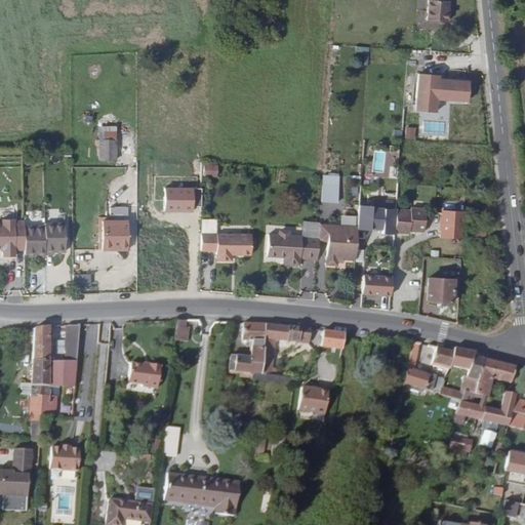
[(428,21),(448,22),(449,11),(447,11),(448,2),(449,2),(449,0),(431,0),(432,0),(429,0),(428,21)]
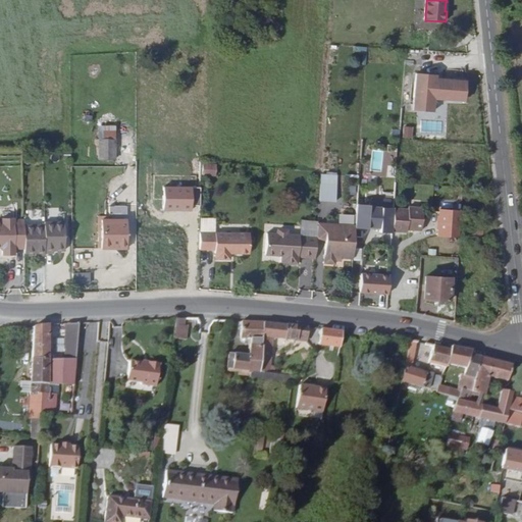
[(410,112),(431,113),(431,102),(463,103),(464,79),(411,76),(410,112)]
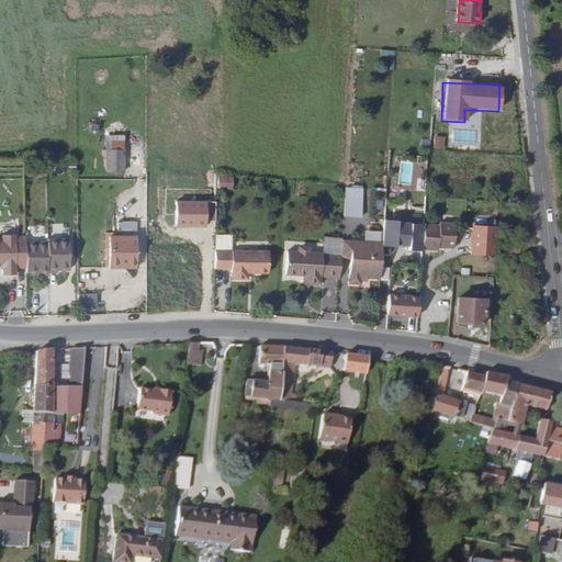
[(124,136),(107,136),(107,150),(124,150),(124,136)]
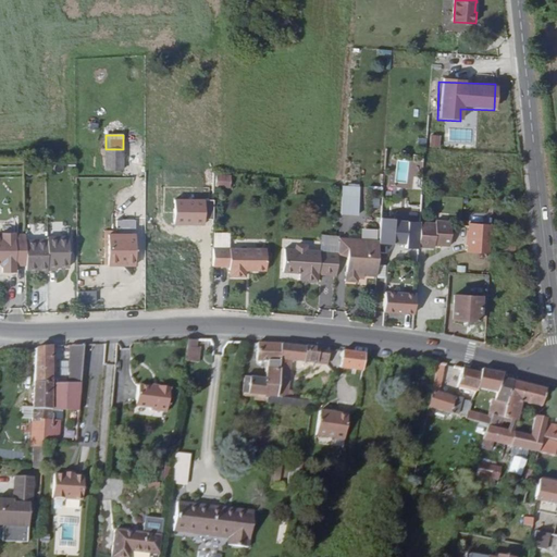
[(438,148),(440,135),(430,135),(429,148),(438,148)]
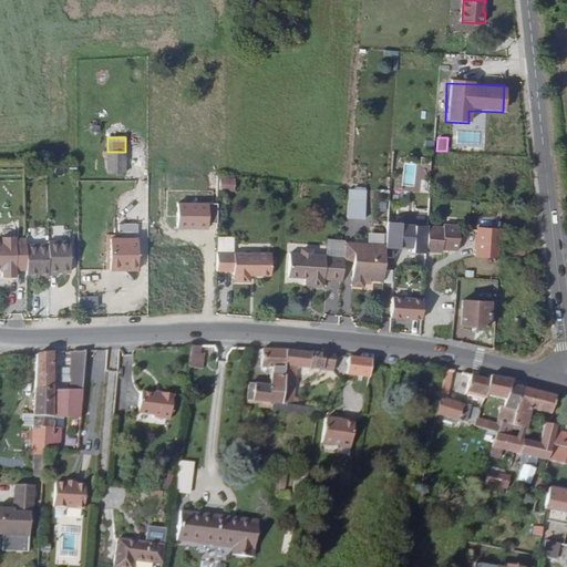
[(125,152),(107,152),(107,174),(125,174),(125,152)]
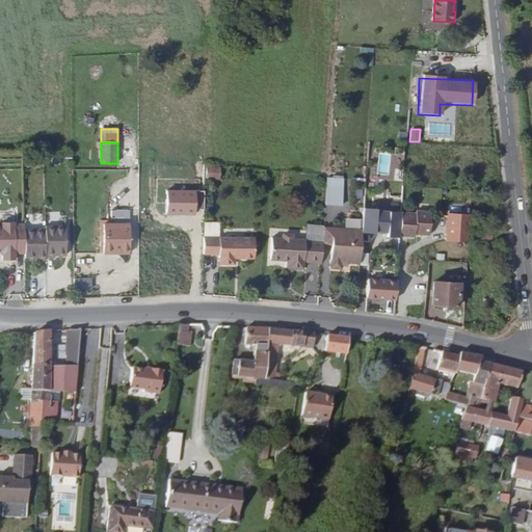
[(376,153),(376,175),(390,175),(391,153),(376,153)]
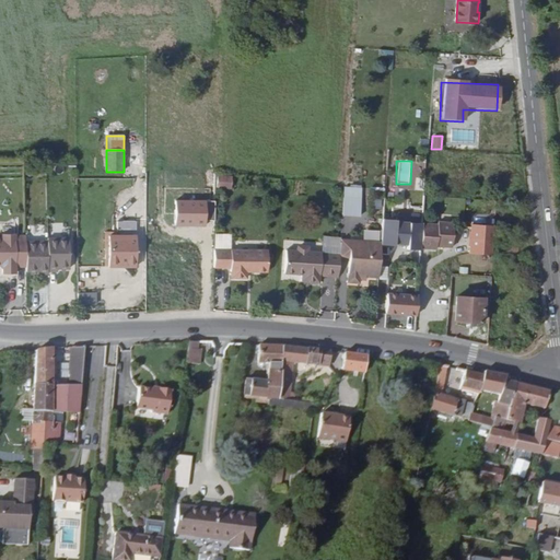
[(217,189),(229,189),(230,177),(217,176),(217,189)]
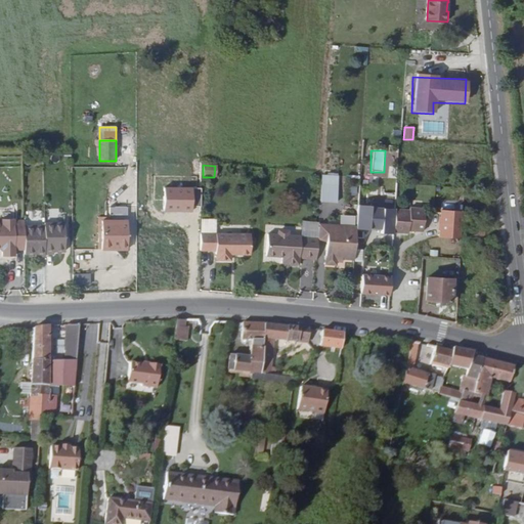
[(339,174),(322,173),(321,189),(338,190),(339,174)]
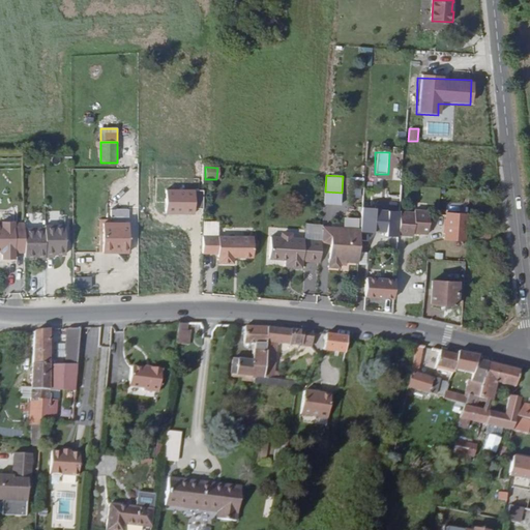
[(352,178),(351,204),(361,204),(362,178),(352,178)]
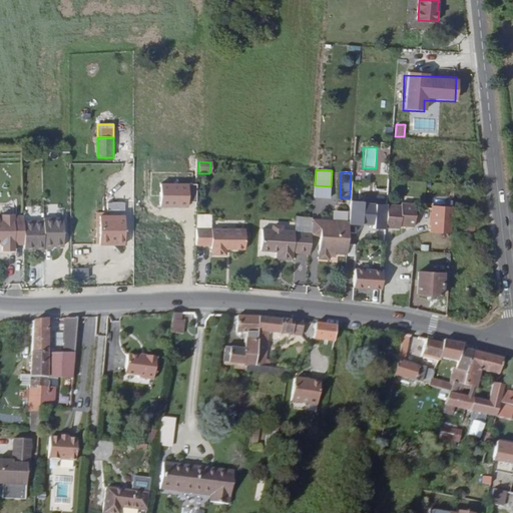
[(401,206),(387,205),(386,227),(400,228),(400,226),(414,227),(416,205),(401,204),(401,206)]
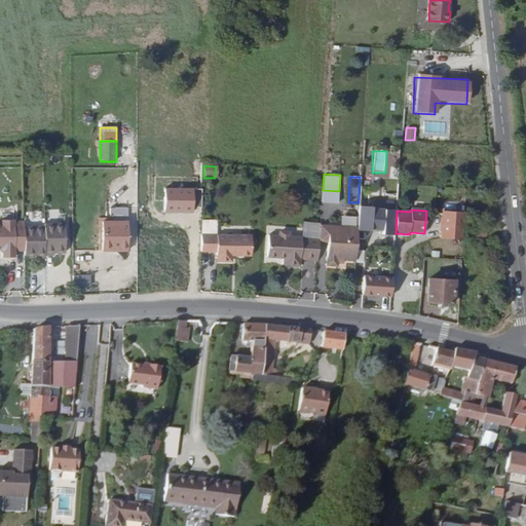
[(463,240),(465,213),(444,212),(443,218),(442,218),(441,232),(442,232),(442,238),(463,240)]
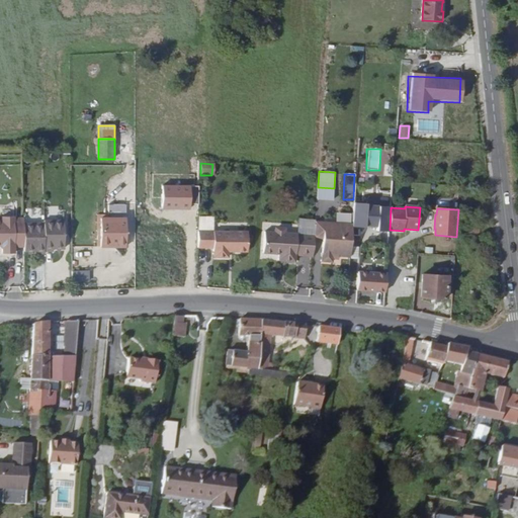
[(15,247),(25,247),(24,223),(24,218),(14,218),(14,217),(2,217),(2,222),(0,221),(0,245),(1,245),(3,247),(3,253),(15,253),(15,247)]
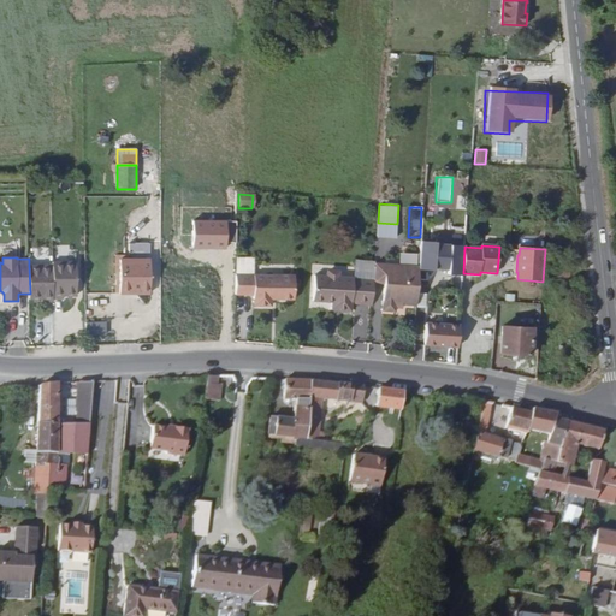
[(150,259),(119,259),(119,294),(150,294),(150,259)]
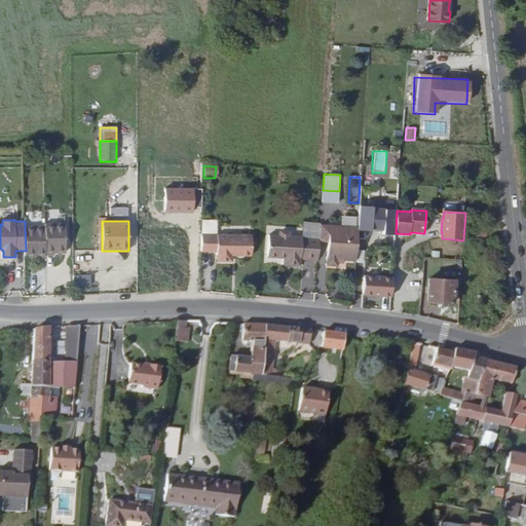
[(45,226),(25,226),(26,255),(37,255),(37,258),(45,258),(45,255),(54,255),(54,252),(66,251),(66,223),(45,223),(45,226)]
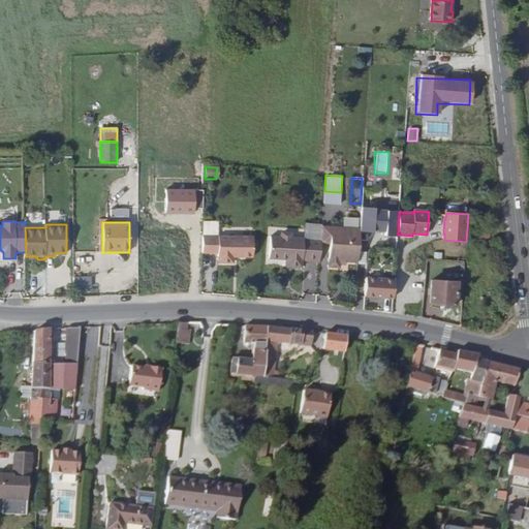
[(330,244),(329,267),(340,268),(340,265),(340,261),(346,261),(358,262),(360,229),(332,227),(322,226),(321,240),(321,243),(330,244)]
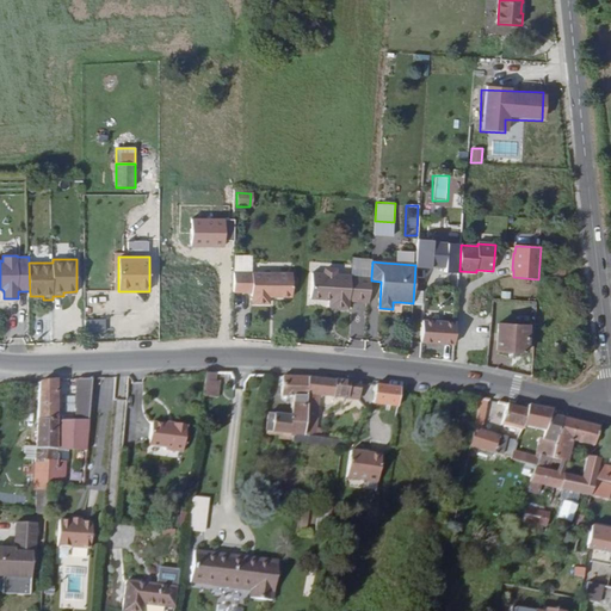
[(565,266),(549,266),(549,276),(565,275),(565,266)]
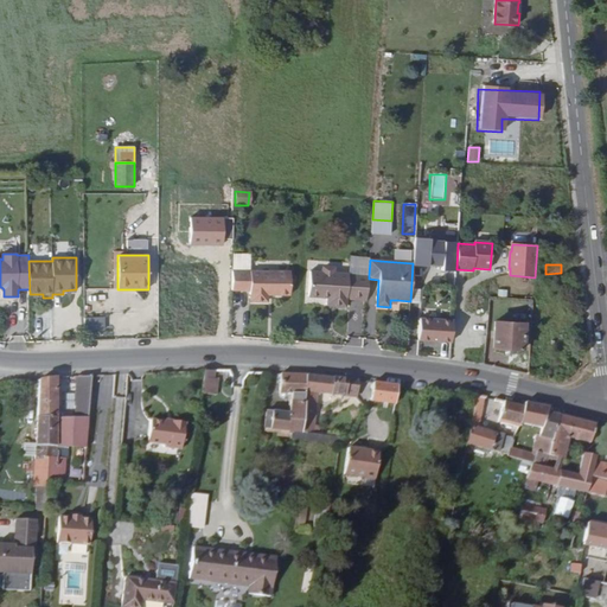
[(311,272),(308,296),(327,299),(327,306),(346,307),(347,300),(366,301),(369,279),(369,275),(334,273),(334,270),(332,267),(325,267),(323,269),(323,273),(311,272)]
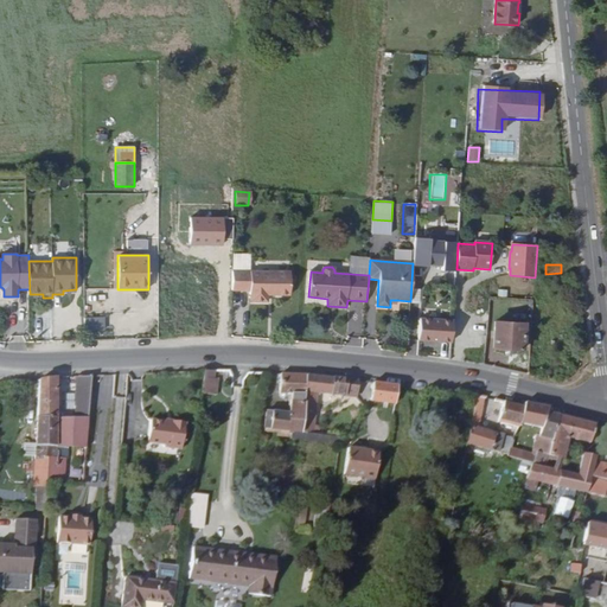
[(251,270),(234,270),(232,293),(250,294),(250,300),(267,301),(267,294),(289,295),(291,272),(251,270)]
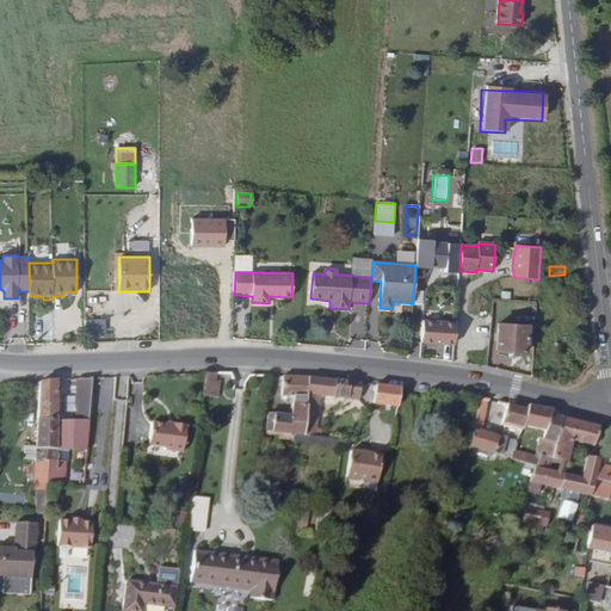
[(105,320),(85,321),(86,333),(105,332),(105,320)]
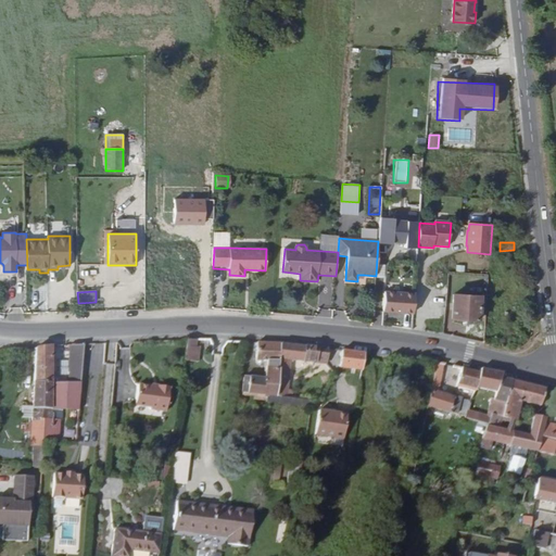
[(412,316),(413,293),(379,292),(379,315),(412,316)]
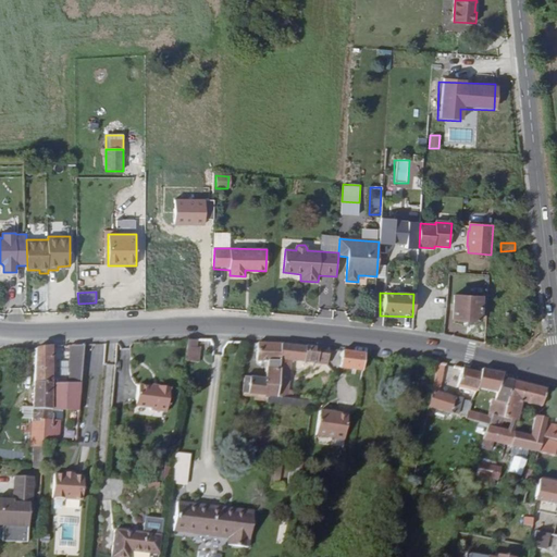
[(481,297),(454,295),(453,320),(480,322),(481,297)]
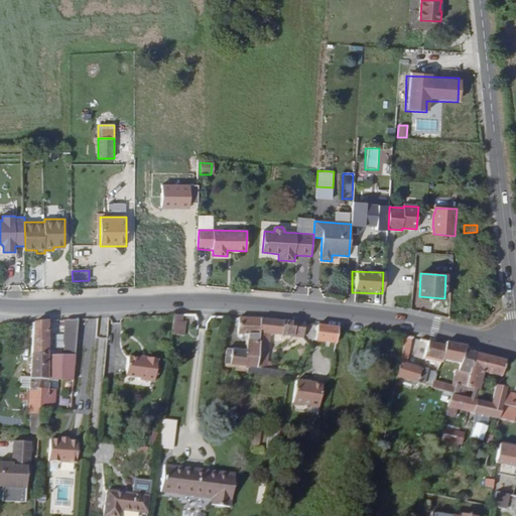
[(182,315),(173,314),(171,335),(180,336),(182,315)]
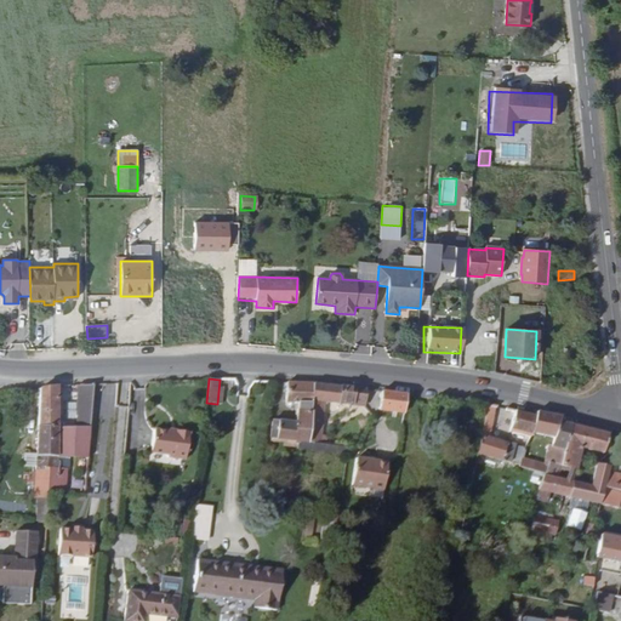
[(296,412),(311,414),(311,400),(313,383),(286,382),(286,403),(297,404),(297,410),(296,412)]
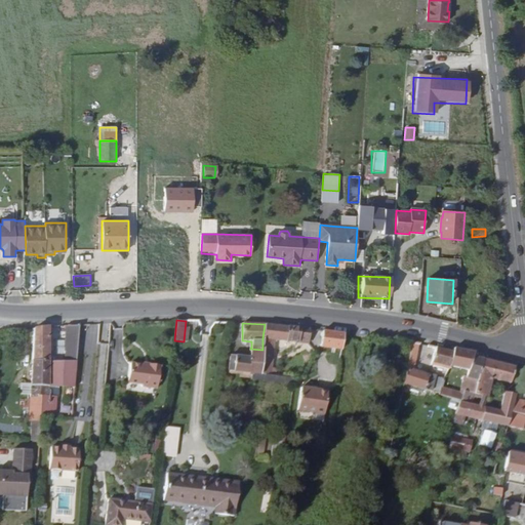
[(310,329),(265,324),(263,338),(275,339),(303,342),(308,344),(310,329)]
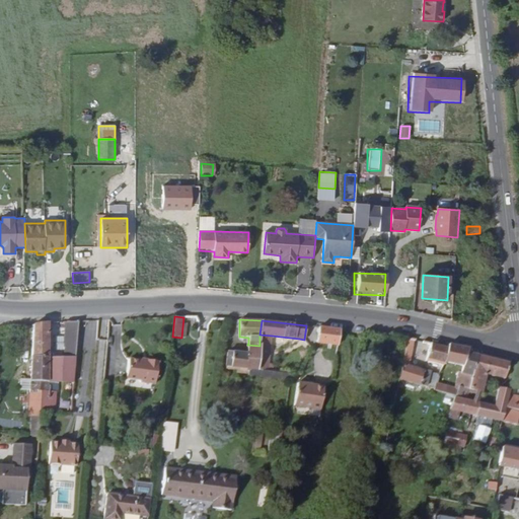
[(48,322),(32,324),(31,356),(49,357),(48,322)]
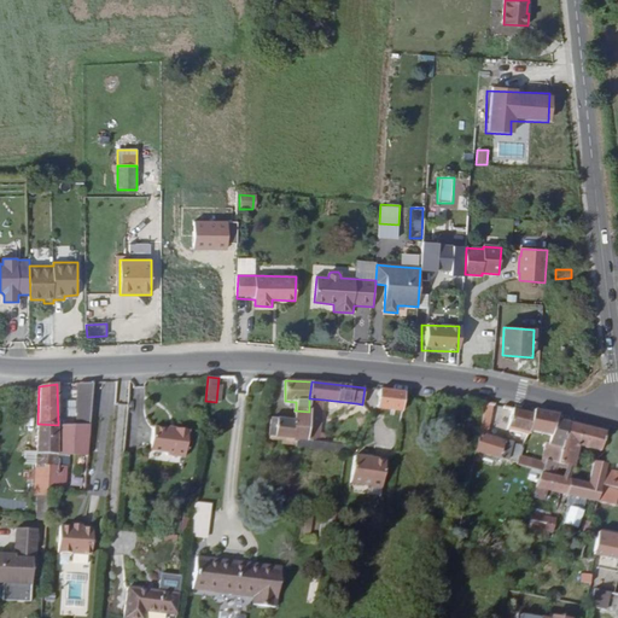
[(93,384),(77,384),(76,425),(58,426),(58,455),(57,465),(50,465),(48,490),(65,491),(66,466),(68,466),(69,455),(88,456),(89,425),(93,384)]
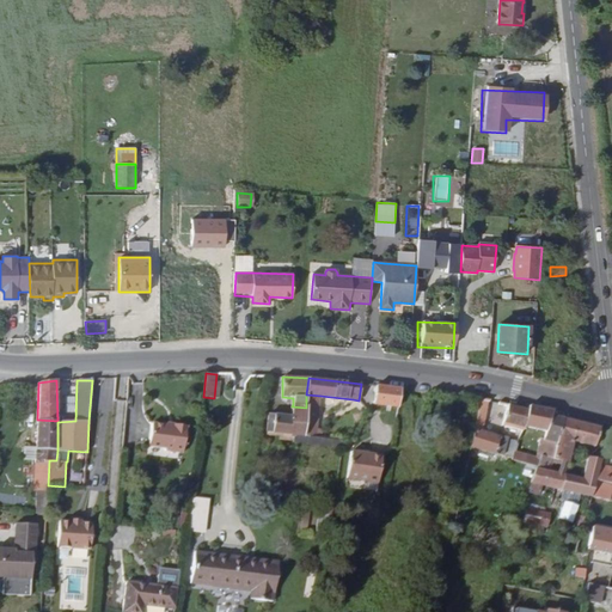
[(401,389),(377,386),(373,404),(398,408),(401,389)]
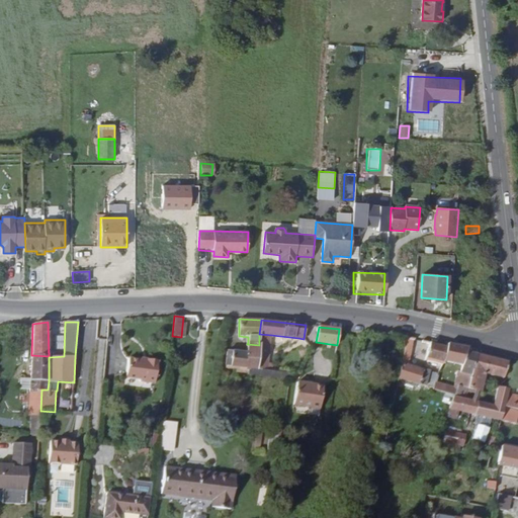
[(271,335),(259,334),(259,345),(258,354),(259,354),(257,368),(267,369),(271,335)]
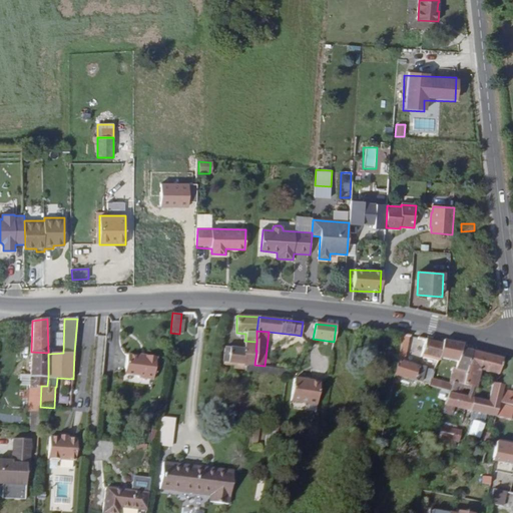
[(409,336),(402,335),(402,336),(398,359),(394,374),(415,381),(416,380),(422,381),(426,368),(405,361),(409,336)]
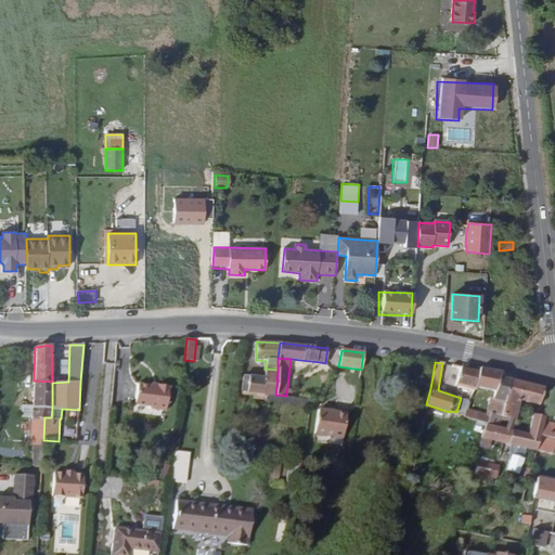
[(479,372),(460,368),(456,384),(475,388),(476,386),(479,372)]
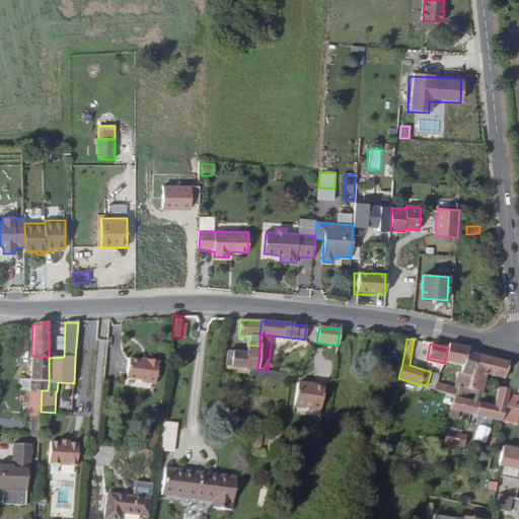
[(258,355),(260,346),(247,345),(247,354),(232,352),(227,352),(225,366),(244,369),(249,369),(257,370),(257,369),(260,355),(258,355)]
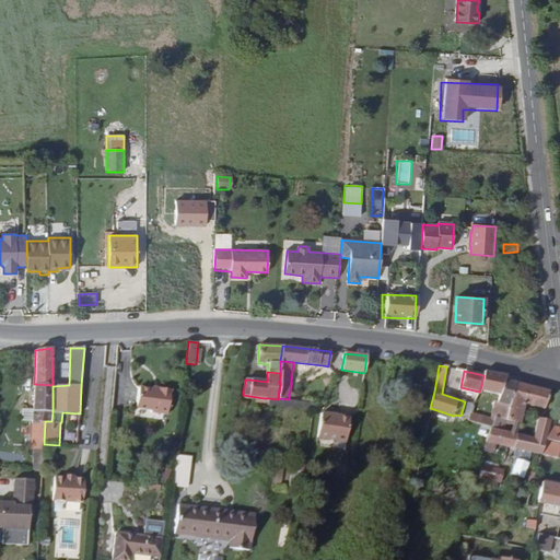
[(505,376),(485,372),(483,375),(480,389),(499,395),(498,401),(494,400),(491,418),(481,416),(483,409),(473,406),(468,419),(468,421),(479,424),(490,428),(498,430),(499,417),(505,419),(510,399),(515,384),(504,381),(505,376)]
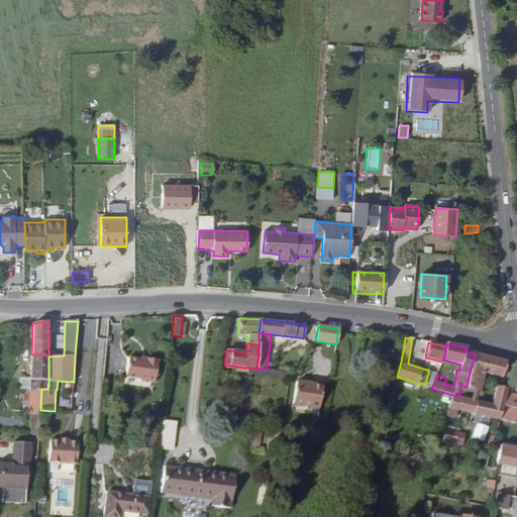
[(48,355),(31,354),(30,378),(30,388),(28,415),(30,415),(30,434),(38,433),(39,415),(40,410),(41,389),(47,389),(48,381),(48,356),(48,355)]
